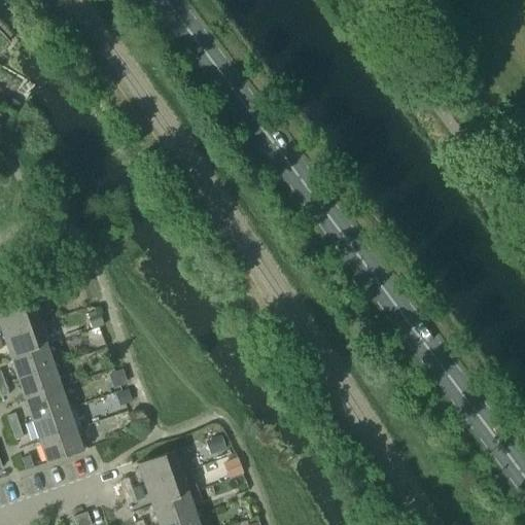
[(20,103),(16,101),(11,98),(8,105),(15,109),(19,105),(20,103)]
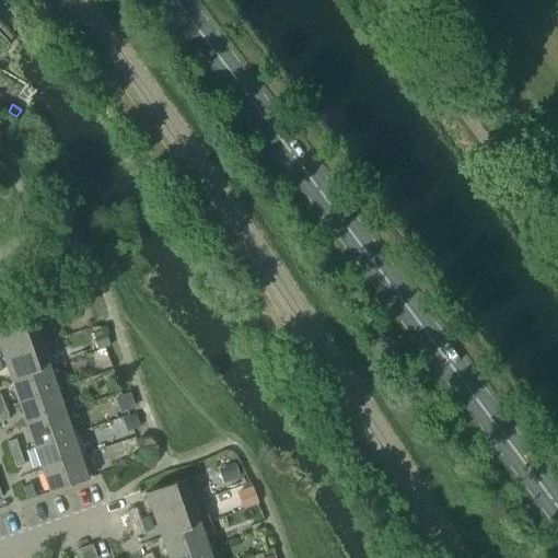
[(0,343),(4,357),(43,344),(35,321),(0,332),(0,343)]
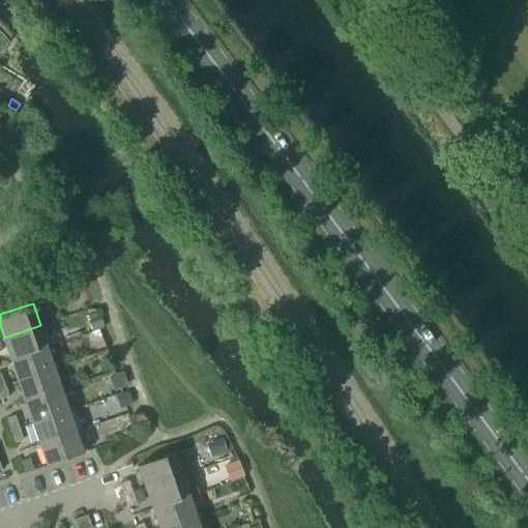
[(54,312),(39,317),(45,330),(59,325),(54,312)]
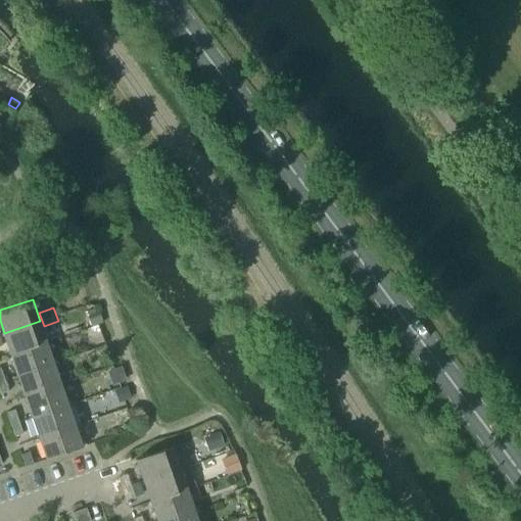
[(104,322),(101,311),(90,315),(93,325),(104,322)]
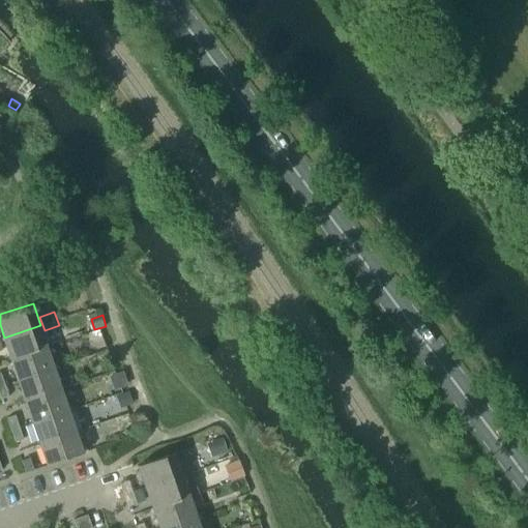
[(40,325),(4,338),(11,358),(48,346),(40,325)]
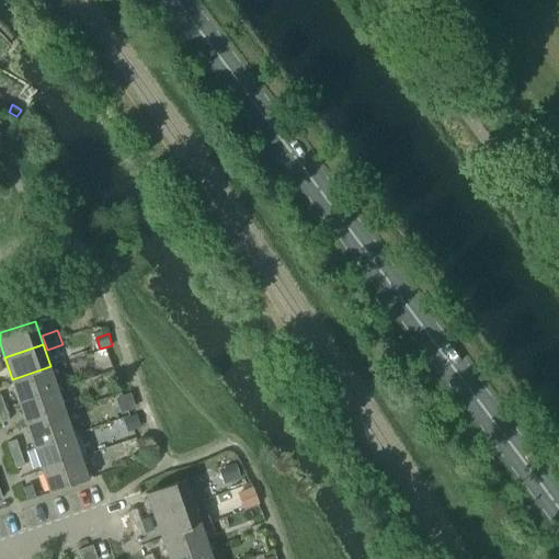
[(58,388),(50,366),(12,379),(20,402),(58,388)]
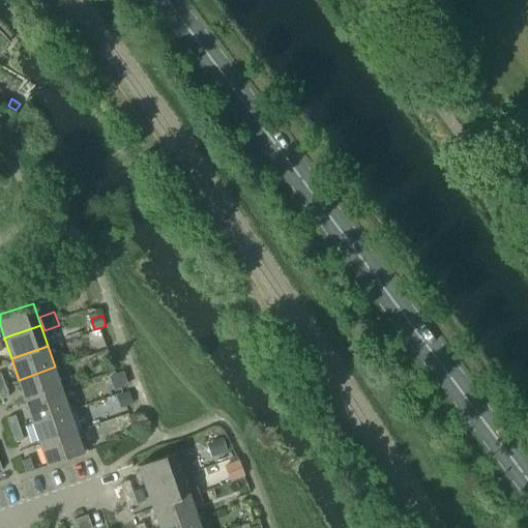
[(55,367),(19,380),(26,401),(62,388),(55,367)]
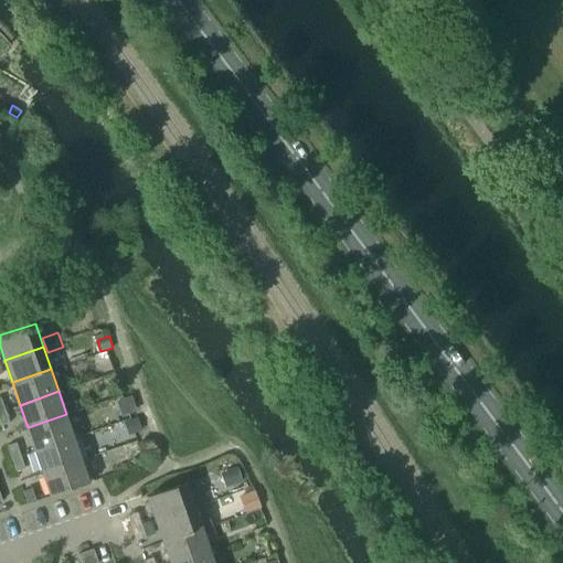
[(137,412),(133,400),(120,404),(125,416),(137,412)]
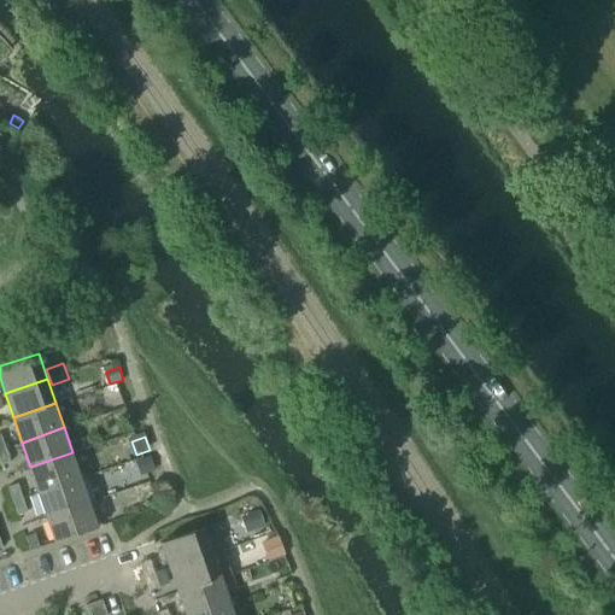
[(12,461),(7,447),(0,449),(0,458),(3,464),(12,461)]
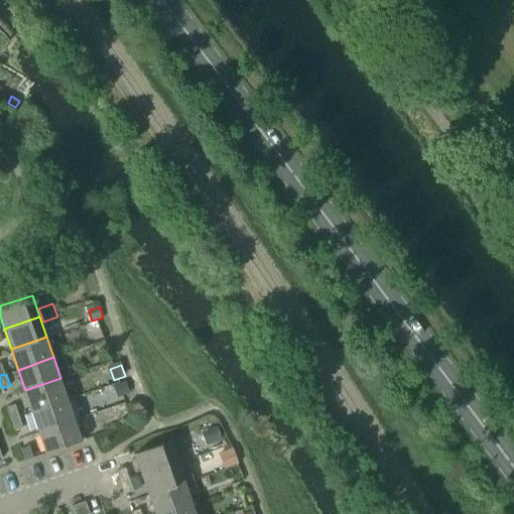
[(68,398),(60,378),(25,390),(32,410),(68,398)]
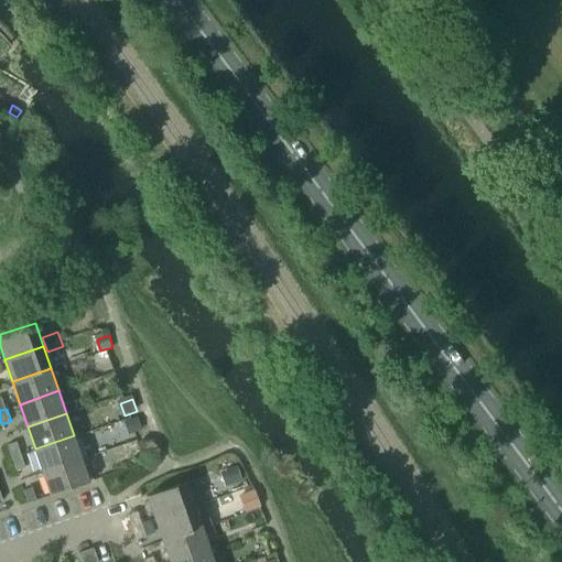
[(130,434),(143,429),(139,415),(126,421),(130,434)]
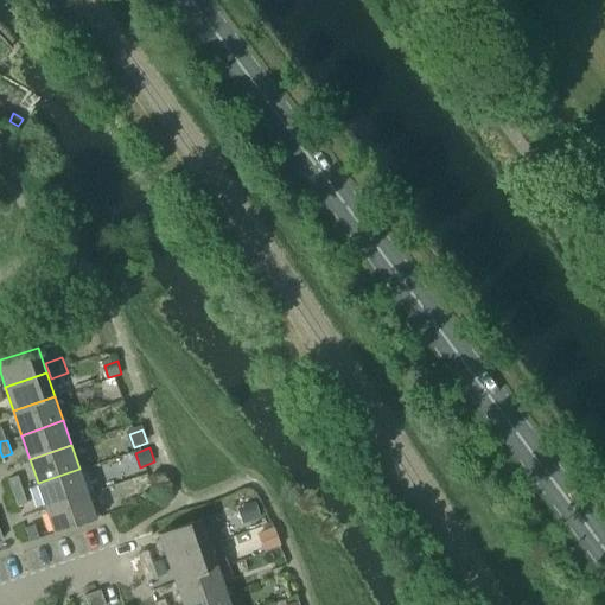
[(80,469),(38,483),(46,507),(88,492),(80,469)]
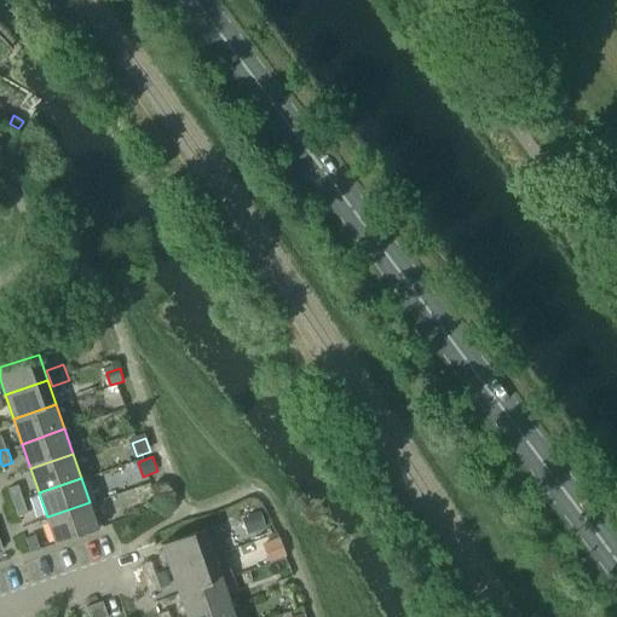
[(15,501),(24,499),(19,484),(10,488),(15,501)]
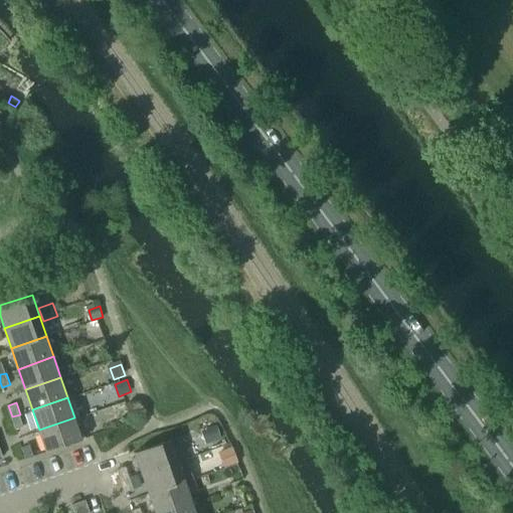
[(24,425),(20,414),(12,416),(16,429),(24,425)]
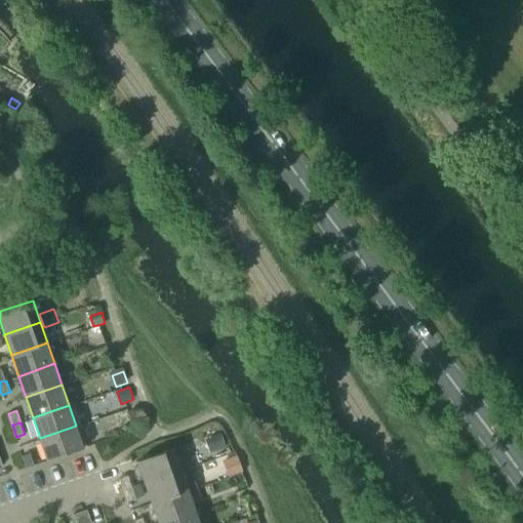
[(76,426),(40,438),(47,460),(83,448),(76,426)]
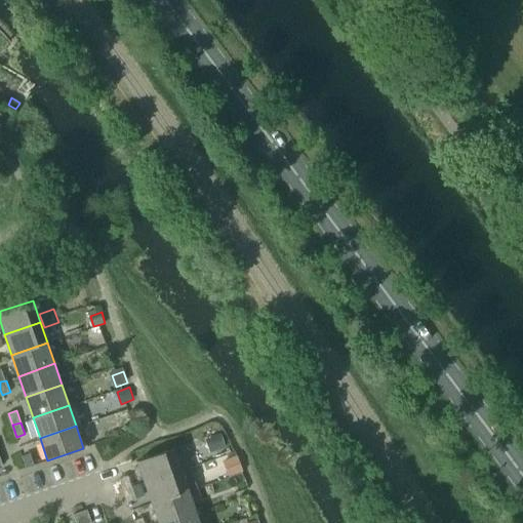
[(227,446),(222,434),(207,440),(211,452),(227,446)]
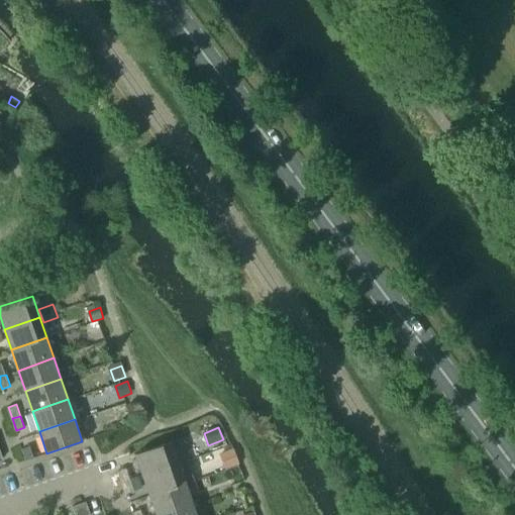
[(143,475),(179,462),(172,441),(136,453),(143,475)]
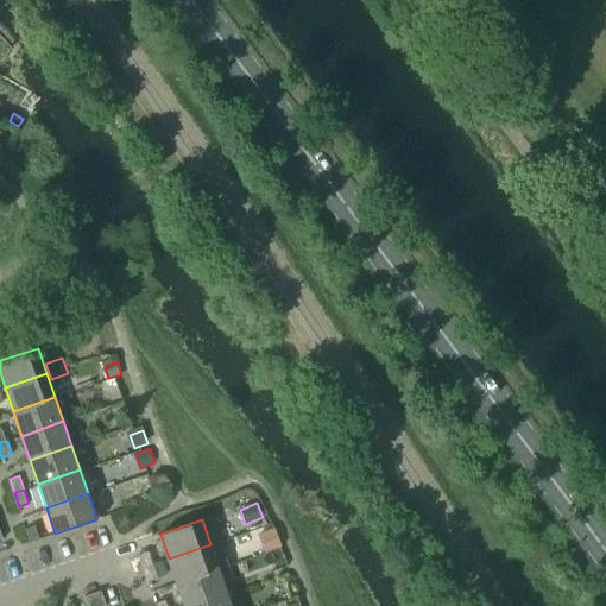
[(26,528),(31,542),(40,538),(36,524),(26,528)]
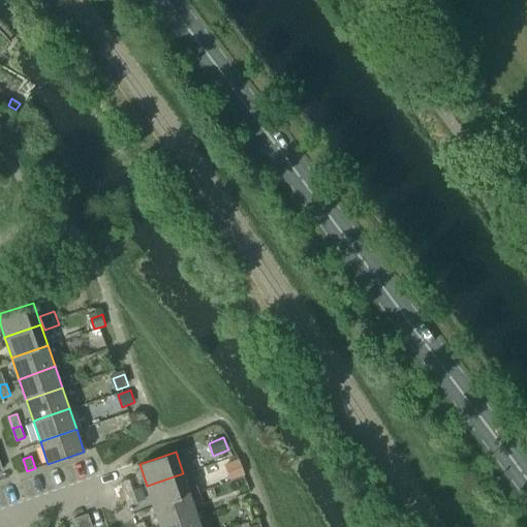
[(238,458),(228,461),(235,477),(244,473),(238,458)]
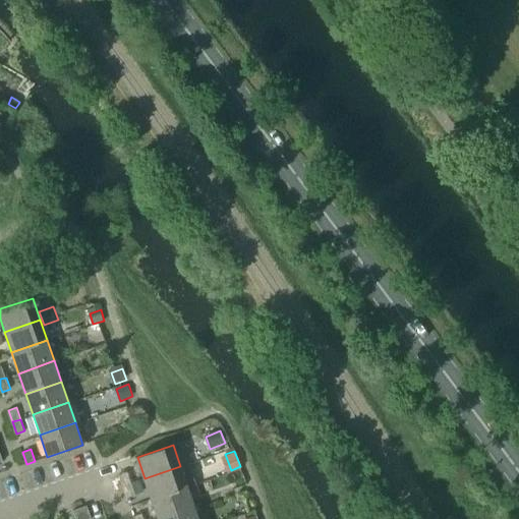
[(187,486),(180,466),(145,478),(152,500),(187,486)]
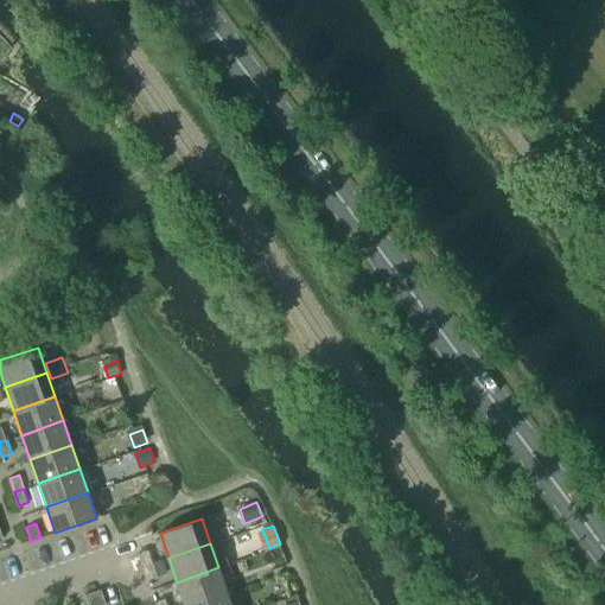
[(144,566),(153,564),(150,549),(139,553),(144,566)]
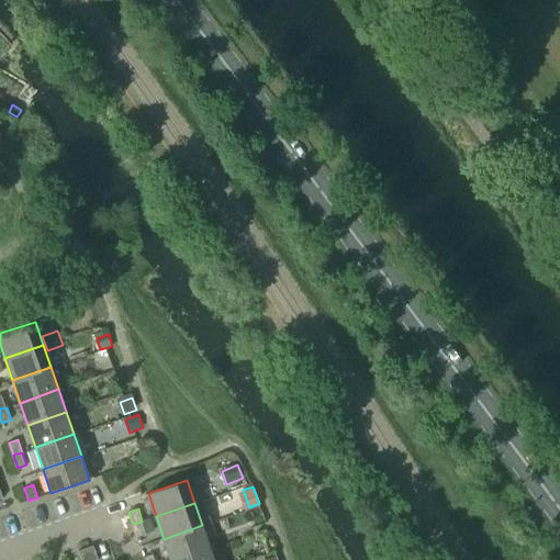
[(146,534),(142,522),(133,524),(137,537),(146,534)]
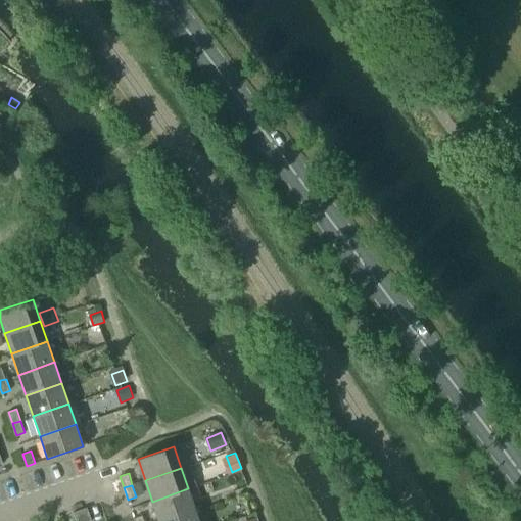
[(188,488),(152,502),(158,520),(161,520),(195,510),(188,488)]
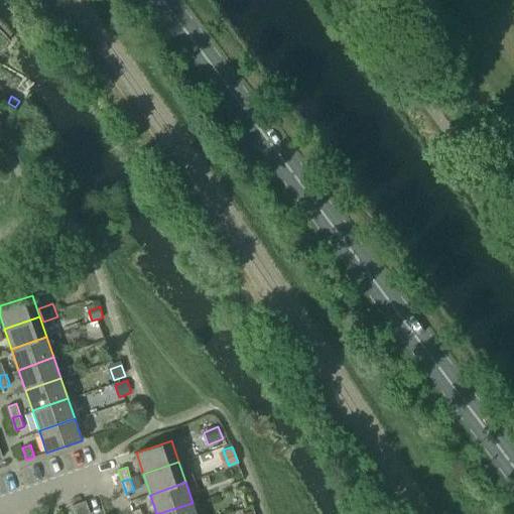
[(80,502),(83,513),(90,513),(91,513),(87,500),(80,502)]
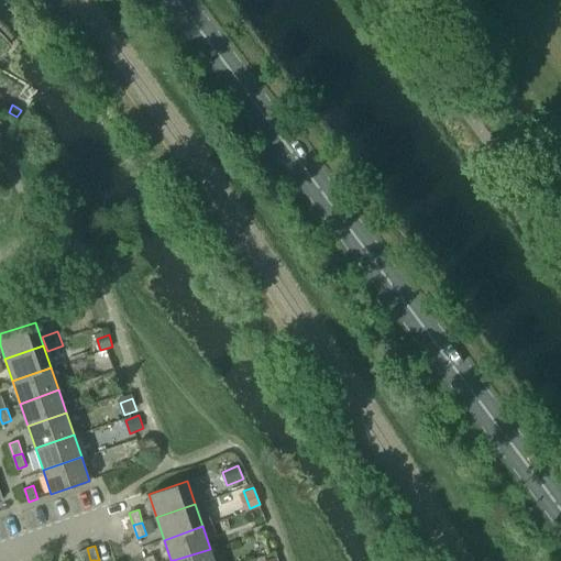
[(90,560),(87,548),(79,551),(83,560),(90,560)]
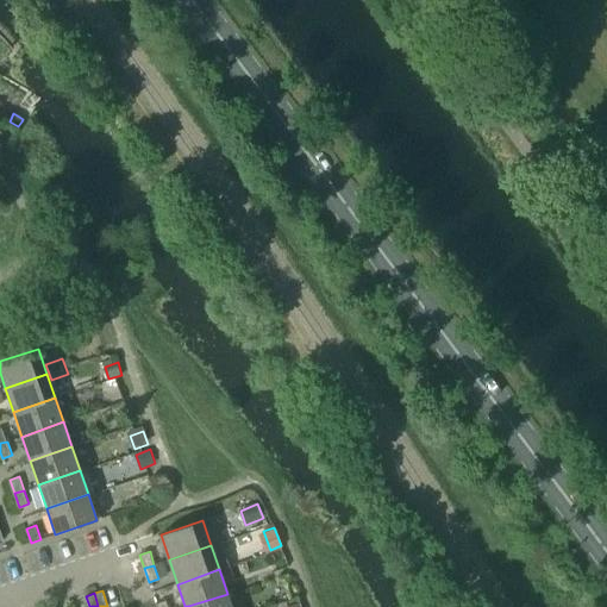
[(231,606),(227,594),(188,606),(231,606)]
